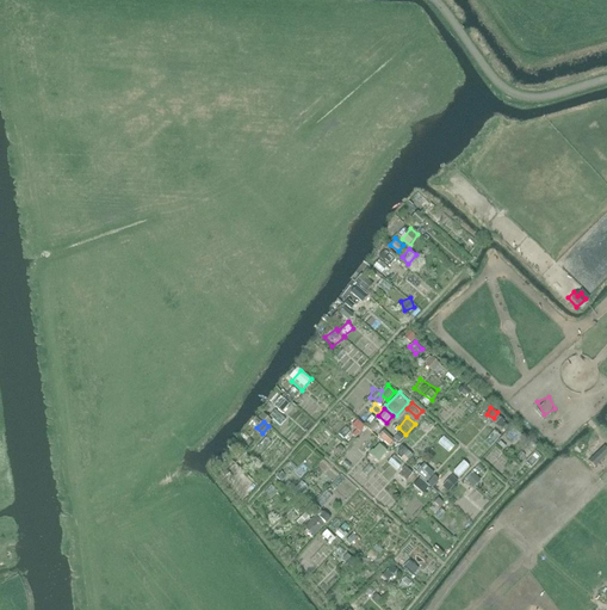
[(365,439),(372,435),(367,427),(360,433),(365,439)]
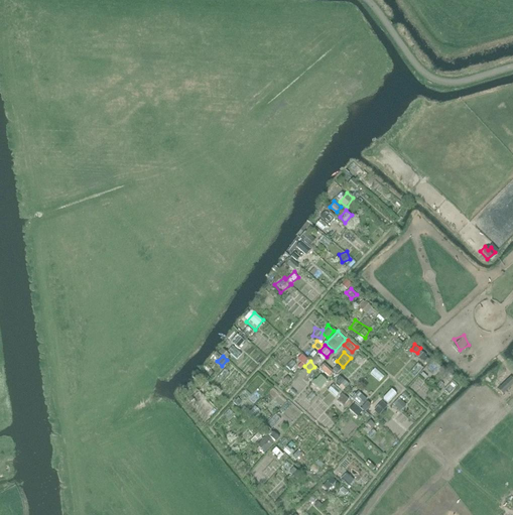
[(431,376),(440,367),(434,361),(425,370),(431,376)]
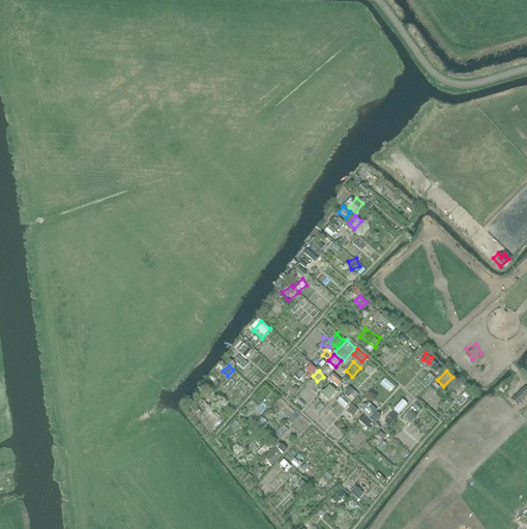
[(339,386),(344,381),(333,373),(328,378),(339,386)]
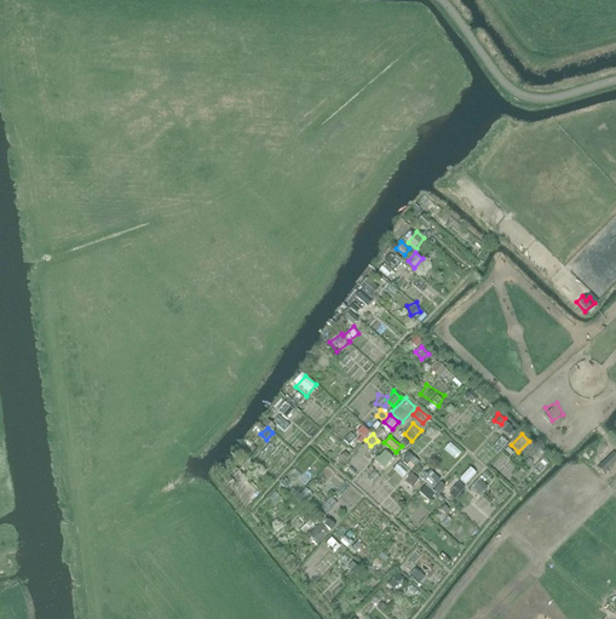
[(504,437),(490,463),(500,469),(507,458),(517,463),(520,456),(505,447),(508,440),(504,437)]
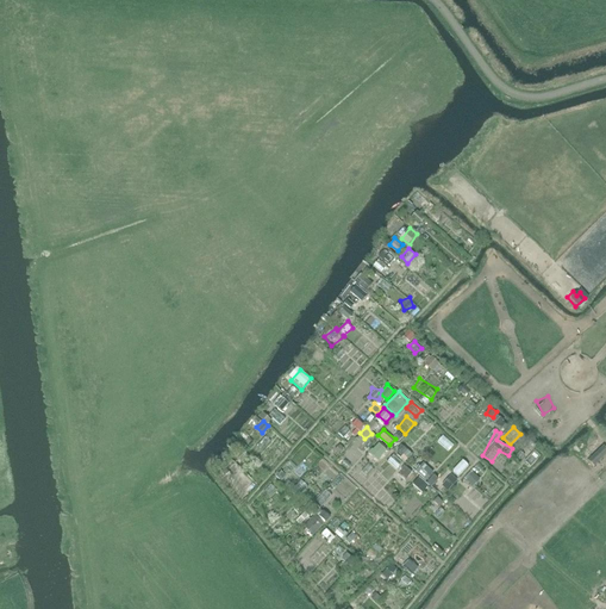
[(587,455),(597,464),(605,453),(605,445),(601,441),(587,455)]
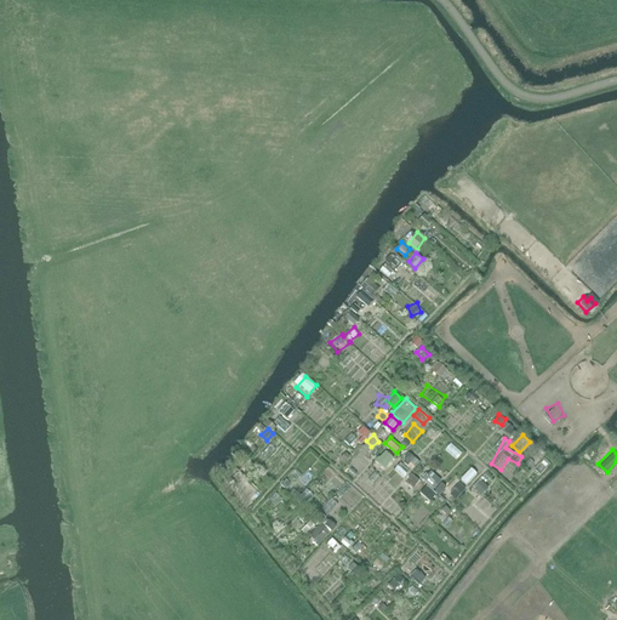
[(389,464),(394,456),(384,450),(380,458),(389,464)]
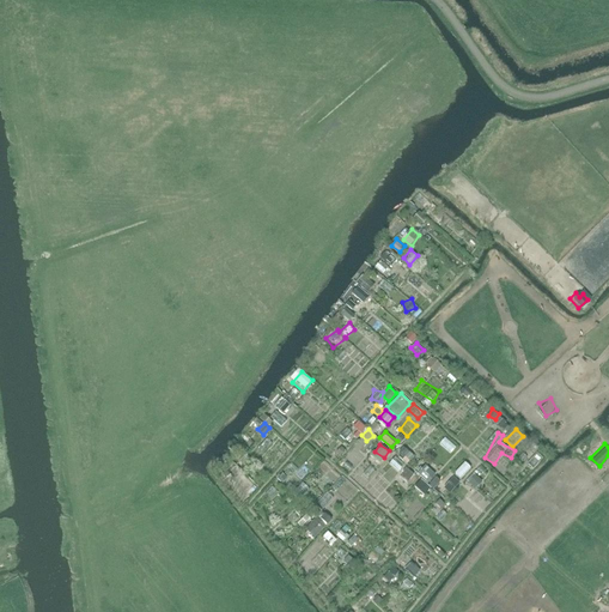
[(402,446),(399,454),(414,462),(419,454),(402,446)]
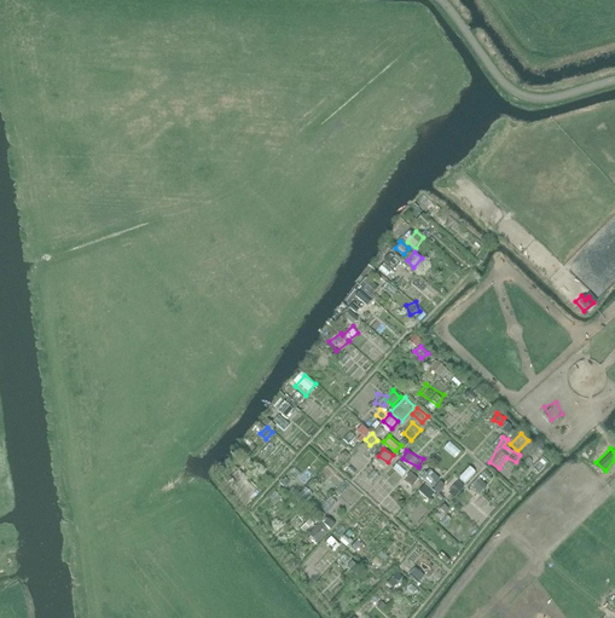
[(401,461),(393,467),(401,477),(408,469),(401,461)]
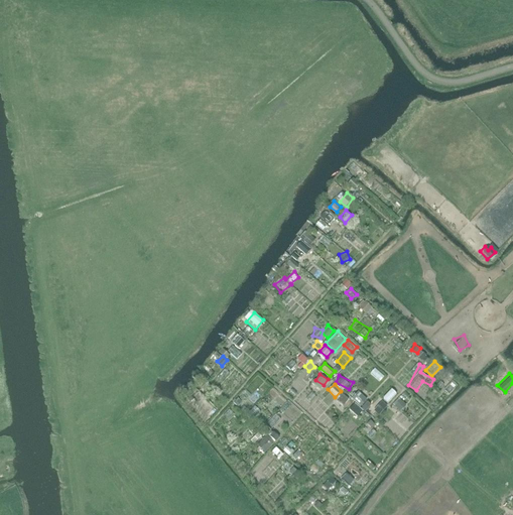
[(258,394),(246,386),(234,403),(246,411),(258,394)]
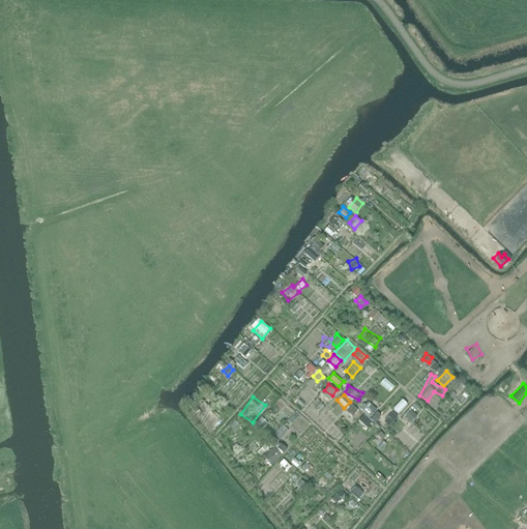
[(401,398),(393,409),(401,413),(407,402),(401,398)]
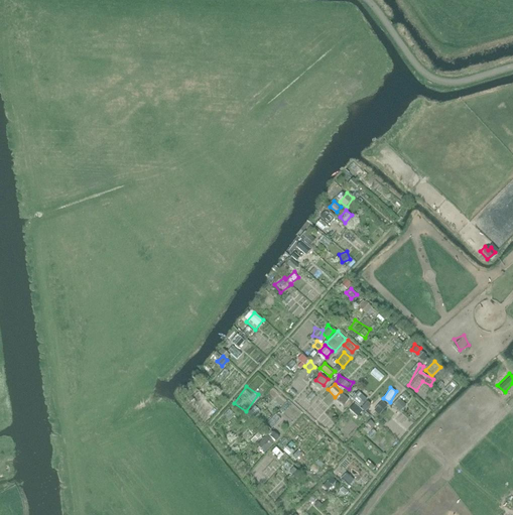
[(199,391),(195,396),(209,408),(213,403),(199,391)]
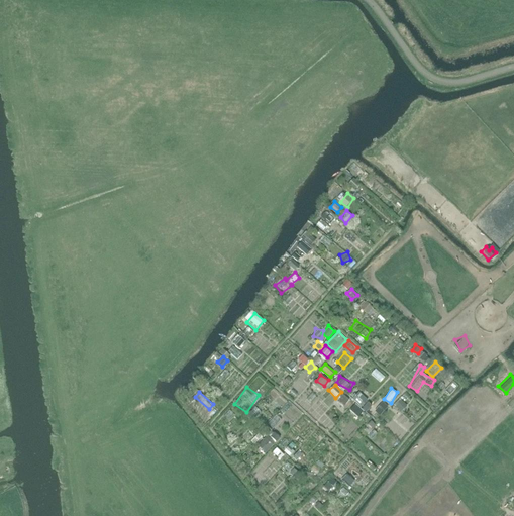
[(411,415),(421,408),(415,399),(411,401),(406,395),(389,407),(395,416),(407,408),(411,415)]
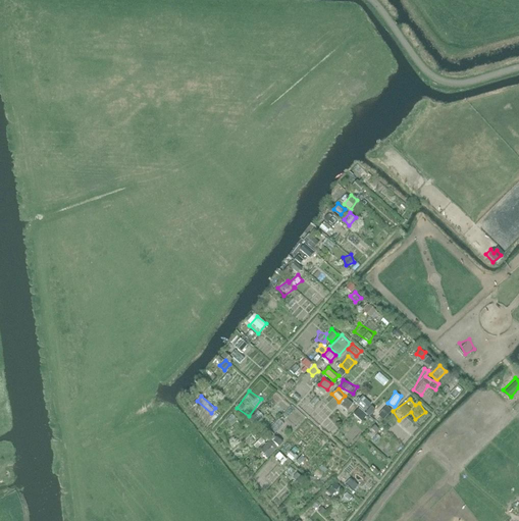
[(258,409),(250,418),(257,423),(264,414),(258,409)]
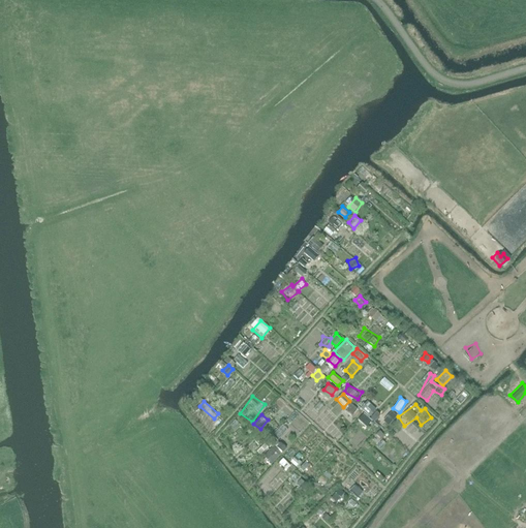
[(390,424),(394,418),(389,414),(384,420),(390,424)]
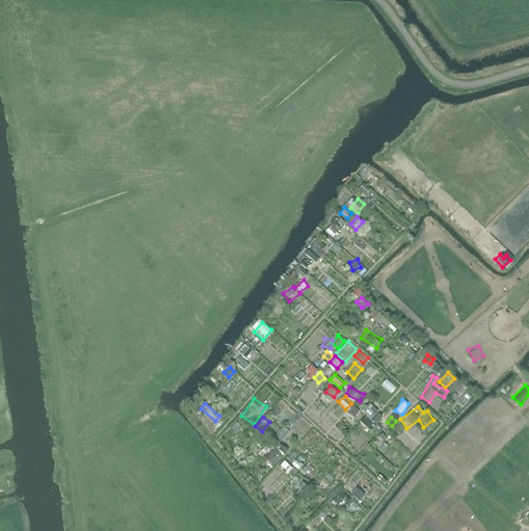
[(238,421),(230,427),(236,434),(243,428),(238,421)]
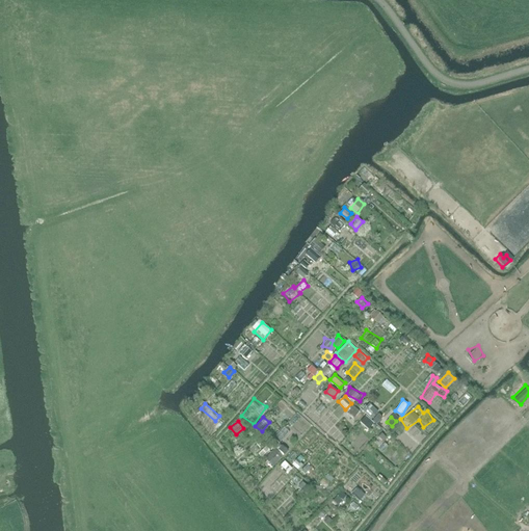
[(275,449),(266,458),(274,466),(283,457),(275,449)]
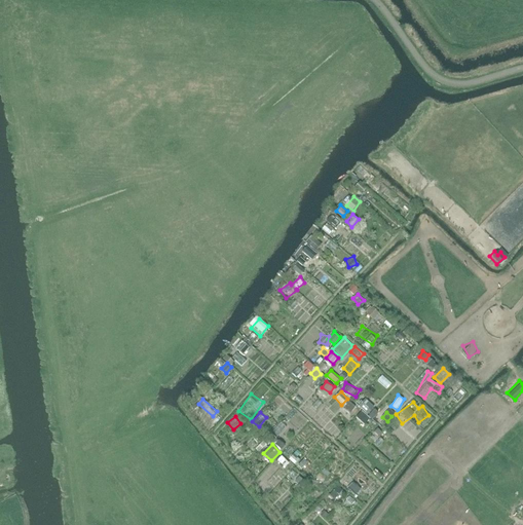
[(282,455),(278,461),(288,466),(291,460),(282,455)]
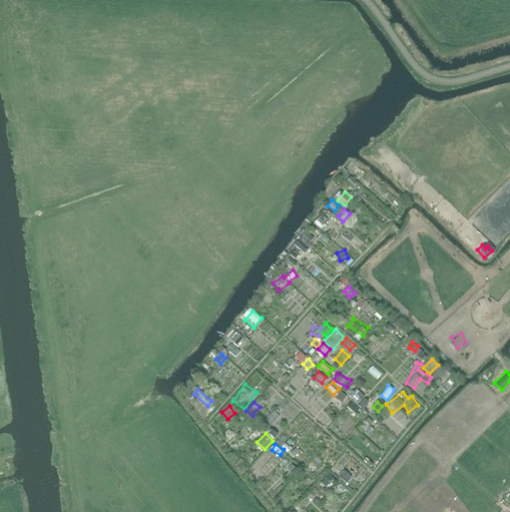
[(298,447),(290,453),(294,458),(302,452),(298,447)]
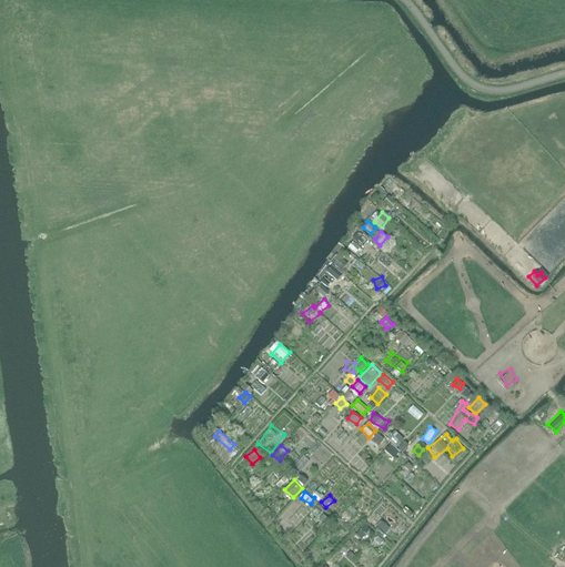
[(366,524),(357,530),(362,537),(372,529),(366,524)]
